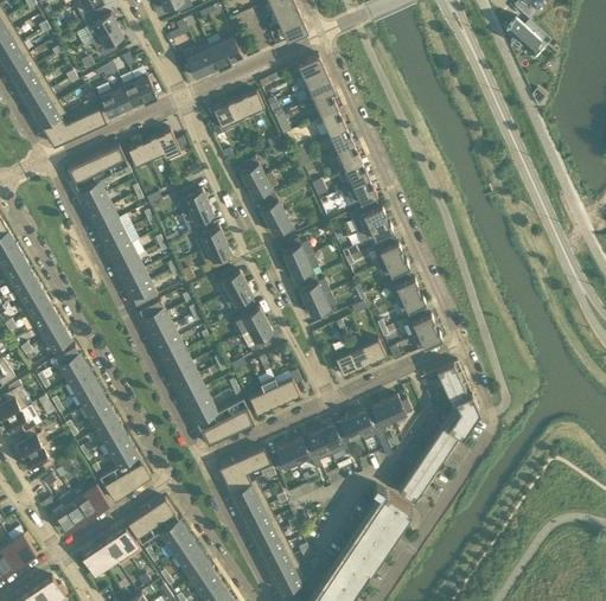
[(82,0),(74,5),(84,23),(99,16),(95,8),(104,4),(102,0),(82,0)]
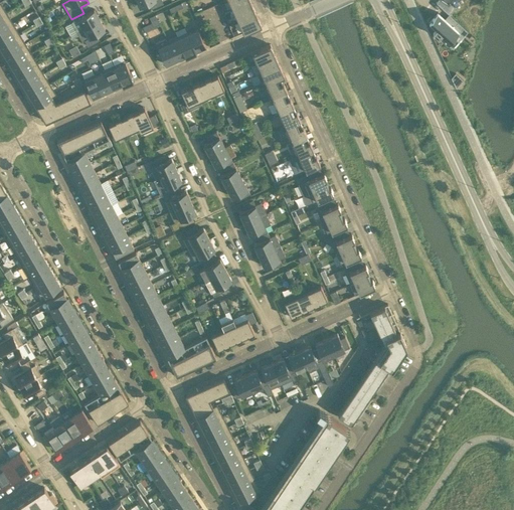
[(158,0),(157,0),(137,0),(136,1),(140,11),(149,7),(152,13),(164,8),(160,0),(158,0)]
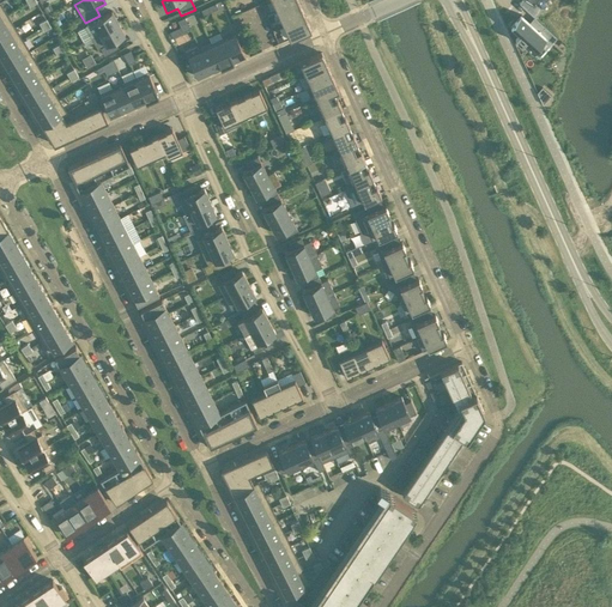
[(273,4),(279,17),(300,7),(296,0),(280,0),(273,4)]
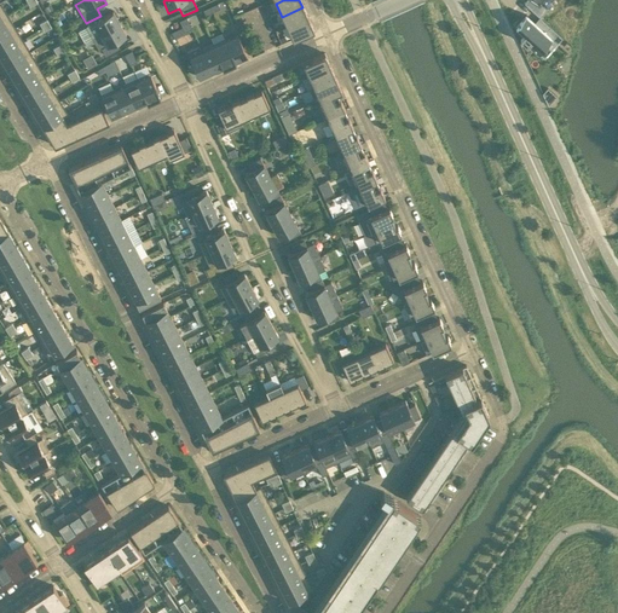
[(282,17),(287,30),(309,21),(302,7),(282,17)]
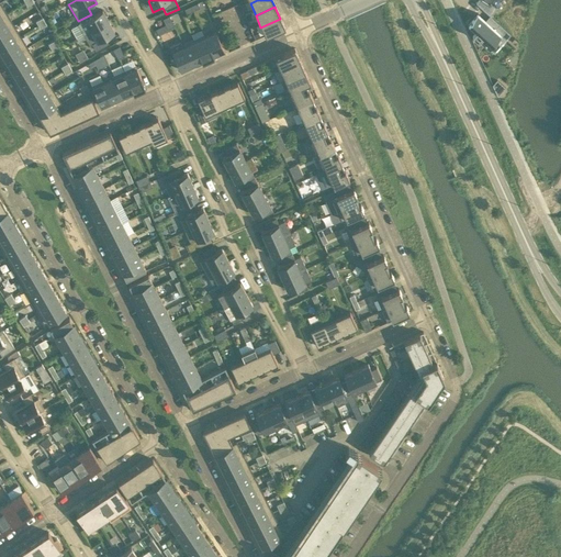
[(47,8),(41,11),(45,18),(51,14),(47,8)]
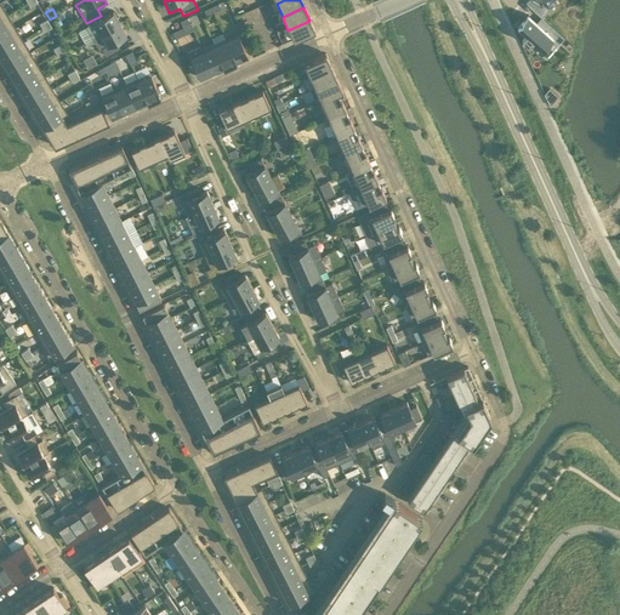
[(104,22),(101,16),(86,23),(90,30),(86,32),(87,33),(80,38),(86,49),(95,44),(102,39),(121,28),(114,17),(104,22)]
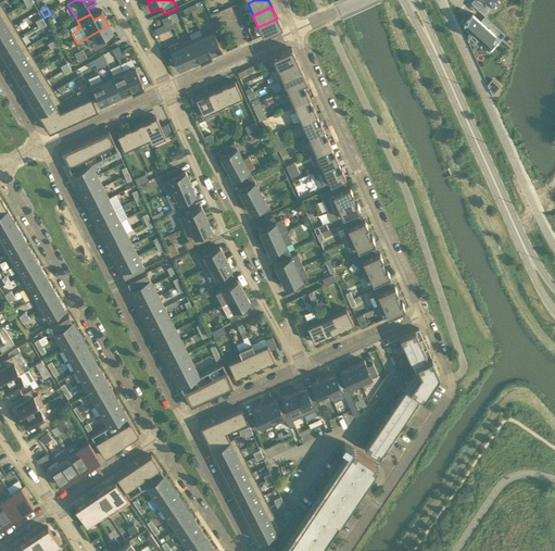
[(472,17),(464,28),(471,35),(468,39),(474,44),(484,52),(495,39),(501,44),(505,38),(486,20),(481,25),(472,17)]
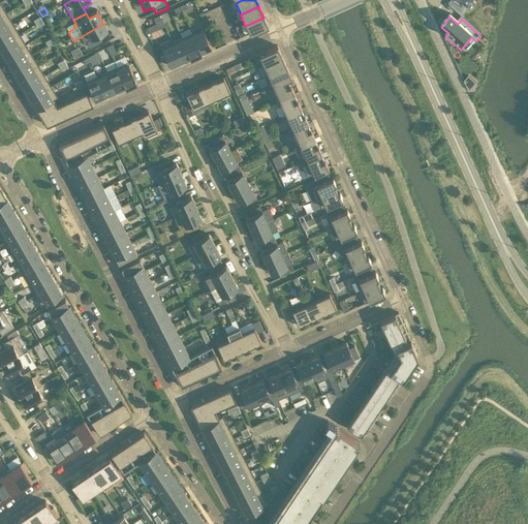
[(0,35),(13,28),(7,18),(0,21),(0,35)]
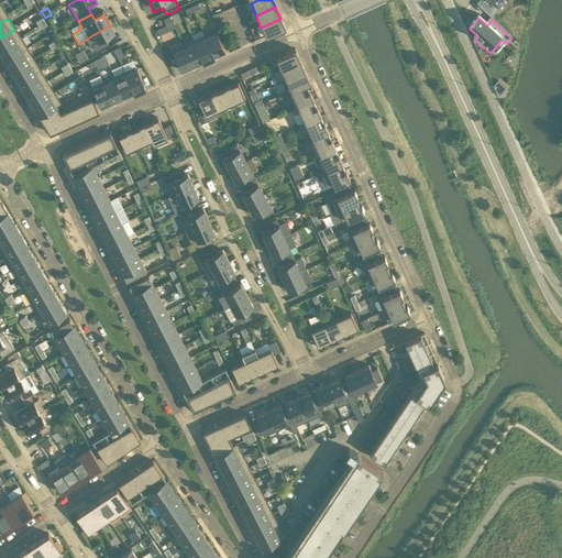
[(286,31),(281,19),(261,28),(267,40),(286,31)]
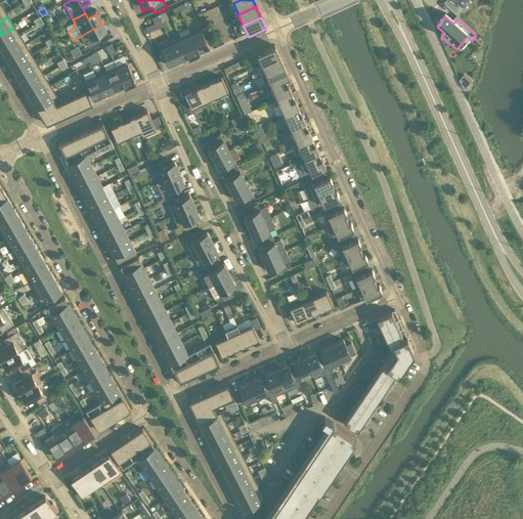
[(86,33),(80,37),(85,46),(87,45),(90,51),(102,45),(99,39),(107,34),(102,24),(86,33)]
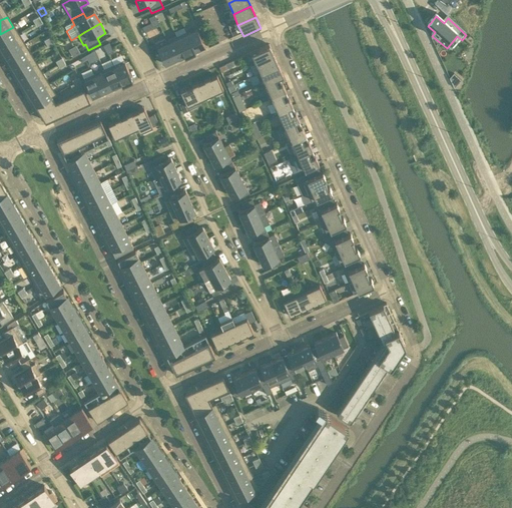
[(0,34),(0,48),(19,37),(13,27),(0,34)]
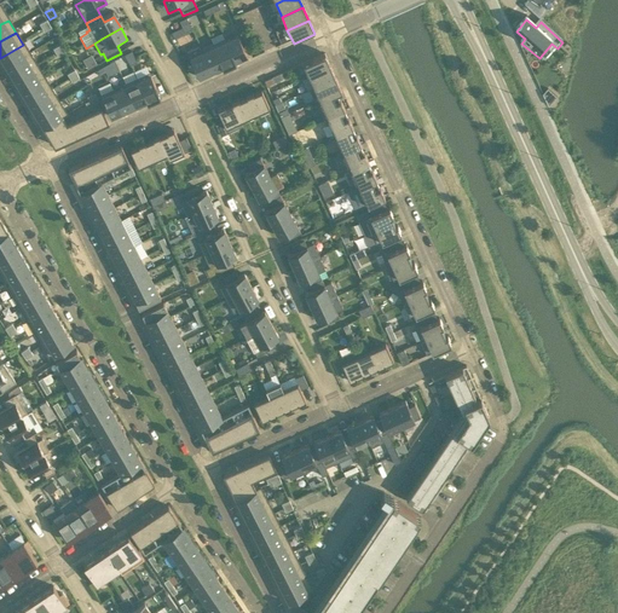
[(240,40),(227,46),(226,46),(236,67),(248,61),(240,40)]
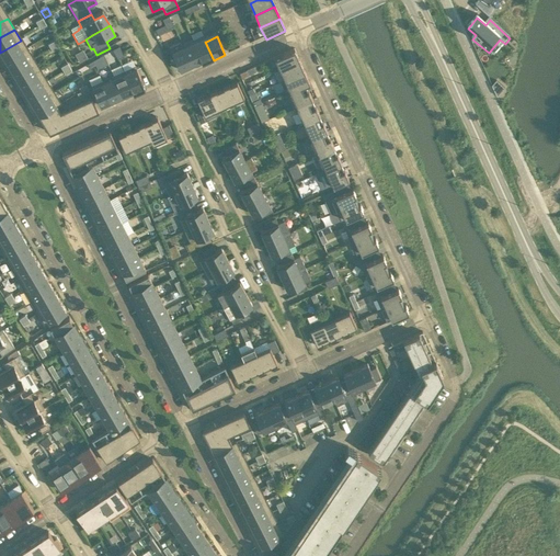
[(203,65),(214,60),(205,42),(206,42),(205,40),(194,44),(203,65)]
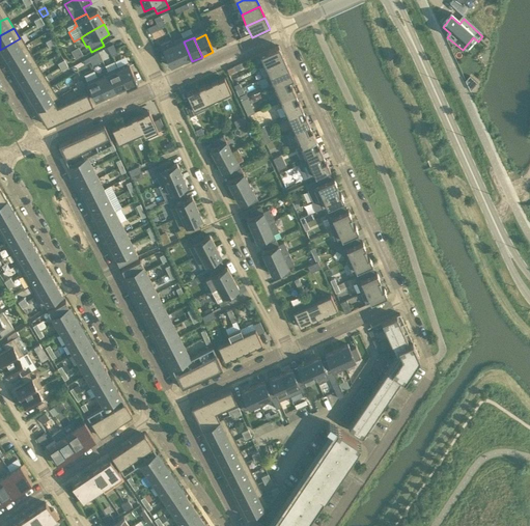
[(26,49),(20,38),(0,50),(0,51),(6,61),(26,49)]
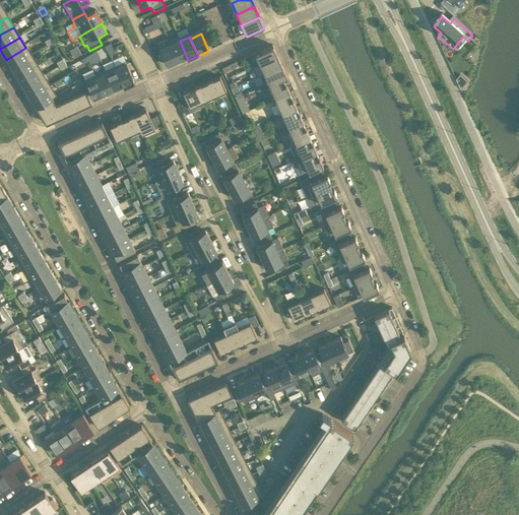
[(178,65),(188,60),(180,41),(170,46),(178,65)]
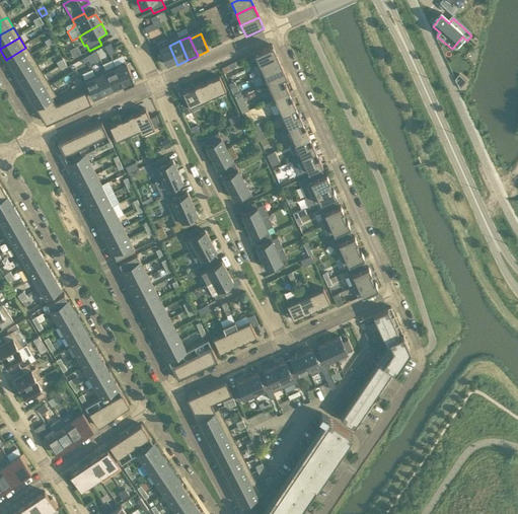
[(168,43),(157,48),(159,53),(167,69),(177,65),(169,46),(168,43)]
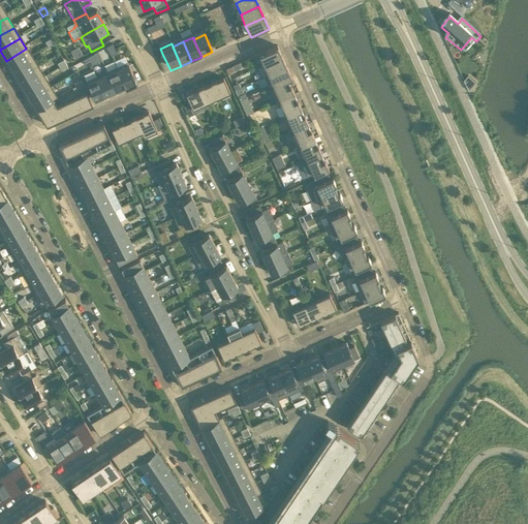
[(6,61),(12,71),(33,59),(26,49),(6,61)]
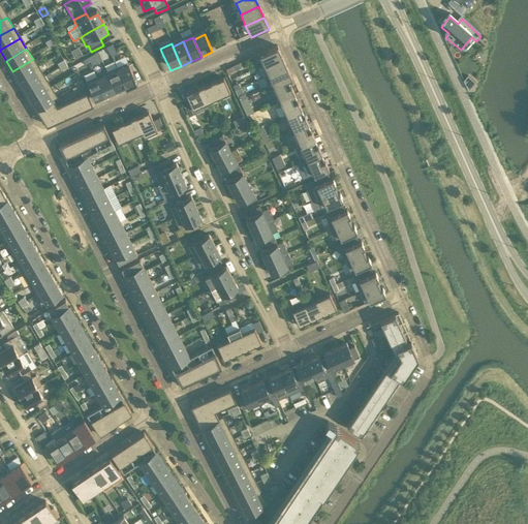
[(258,59),(262,69),(283,60),(278,50),(258,59)]
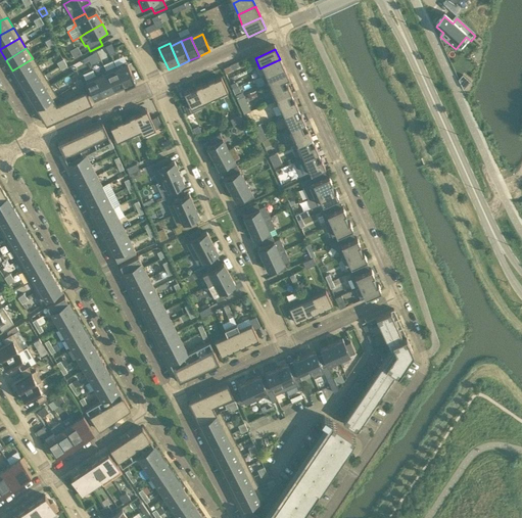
[(73,54),(76,61),(84,57),(80,50),(73,54)]
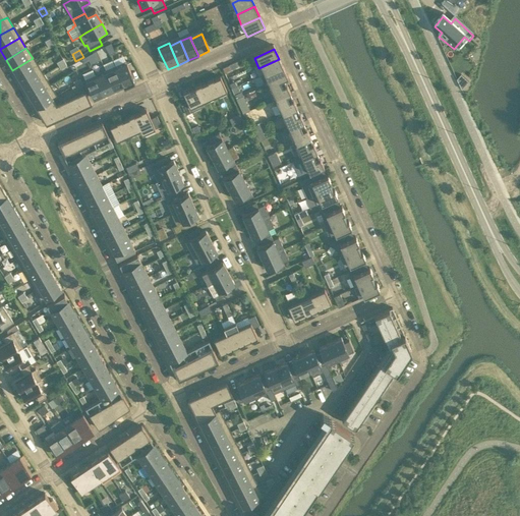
[(39,69),(33,58),(12,70),(18,80),(39,69)]
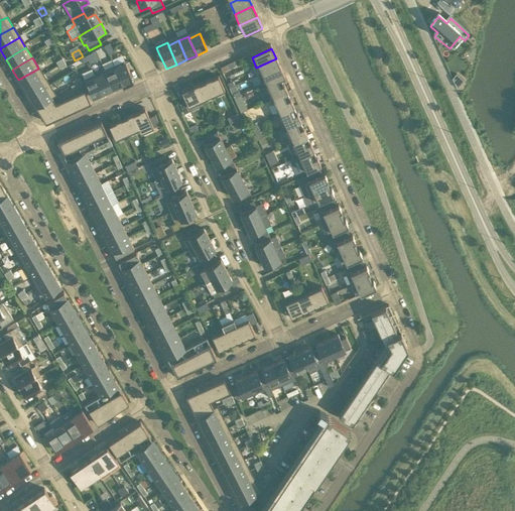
[(281,70),(276,58),(256,68),(261,79),(263,78),(281,70)]
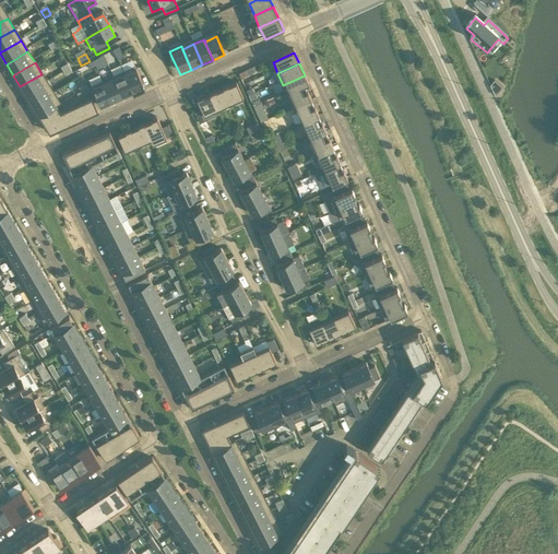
[(135,70),(125,75),(133,95),(145,91),(135,70)]
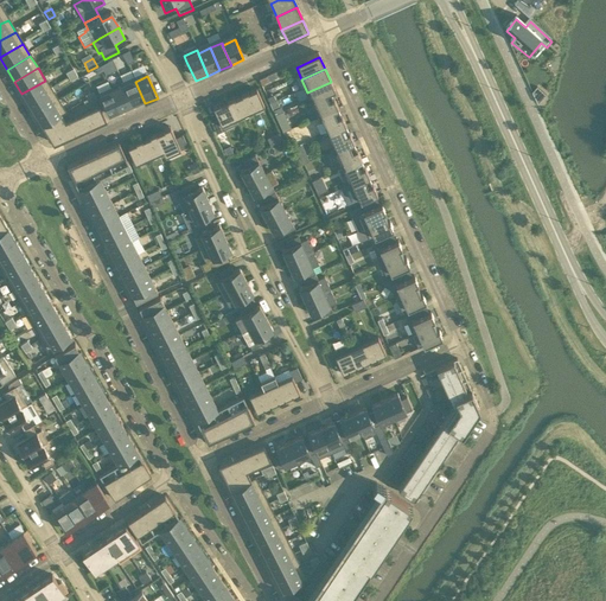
[(21,94),(30,107),(52,93),(45,81),(21,94)]
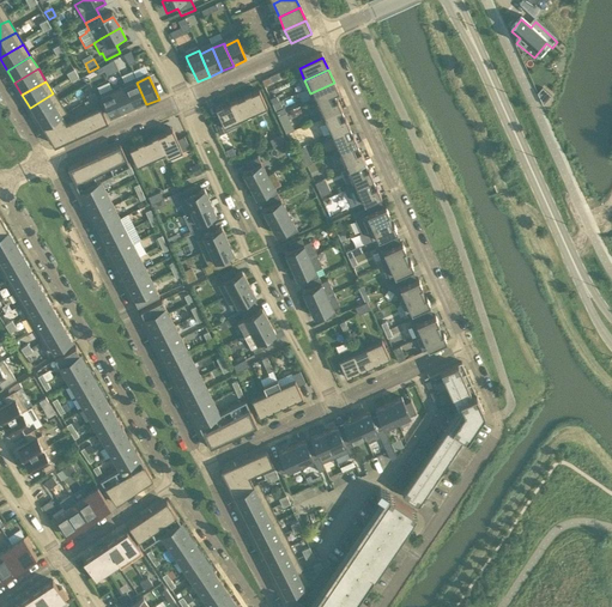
[(270,82),(262,85),(265,91),(273,87),(270,82)]
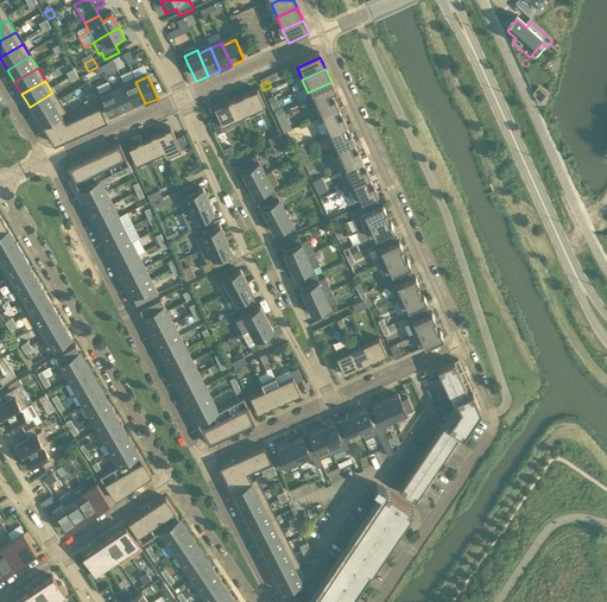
[(134,109),(145,103),(136,82),(124,87),(125,89),(134,109)]
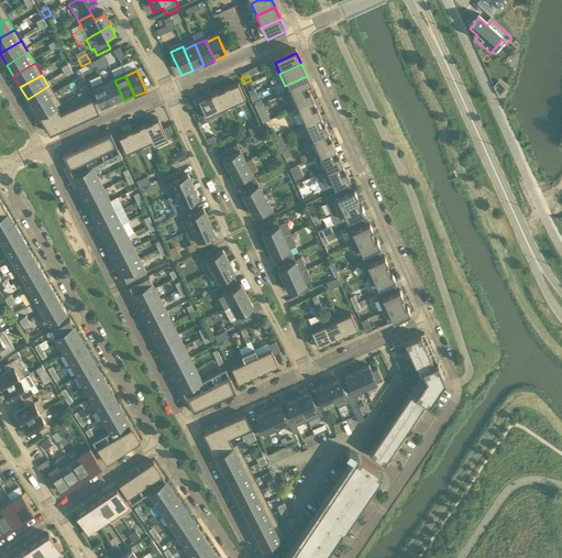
[(285,86),(274,90),(278,100),(287,97),(291,95),(306,88),(307,89),(311,87),(307,76),(287,85),(285,86)]
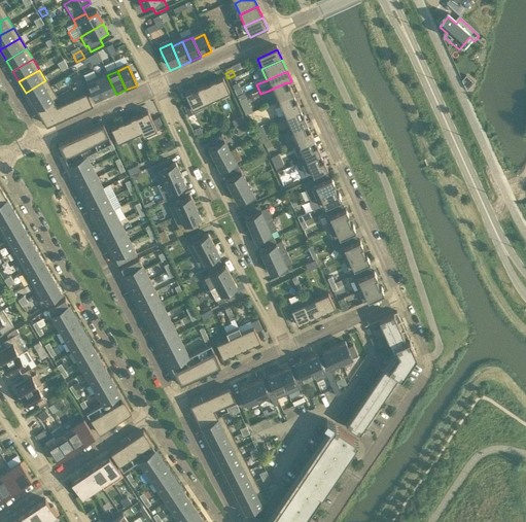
[(95,74),(84,79),(86,84),(96,104),(106,99),(98,82),(99,82),(98,79),(97,80),(95,74)]
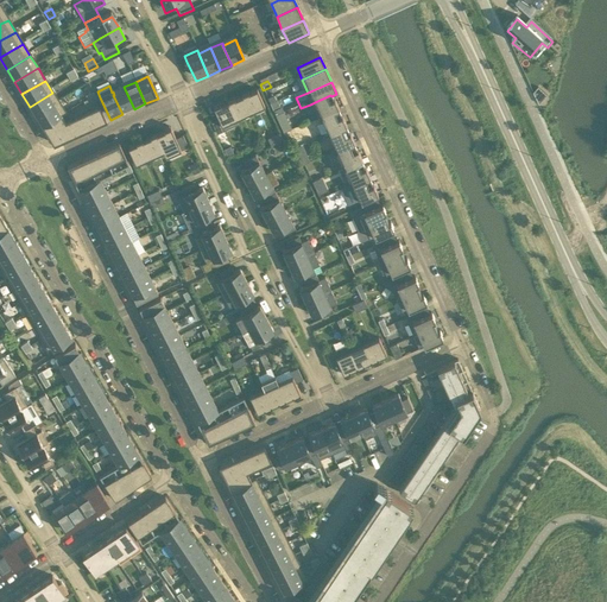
[(125,89),(114,95),(113,95),(122,114),(134,109),(125,89)]
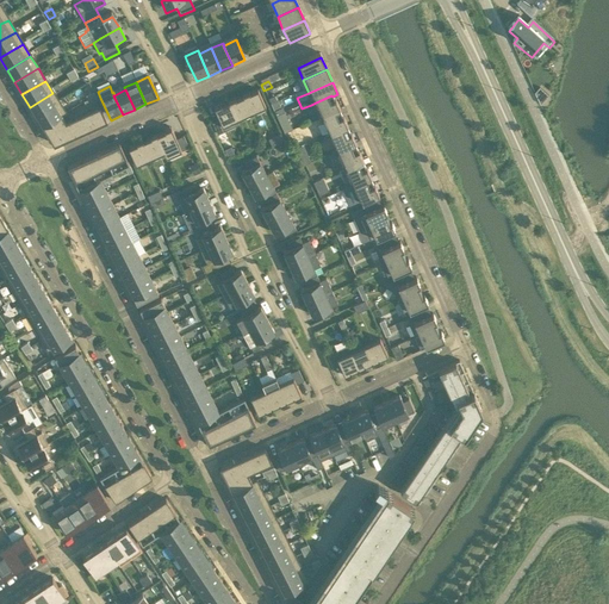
[(550,100),(540,92),(535,98),(541,110),(550,100)]
